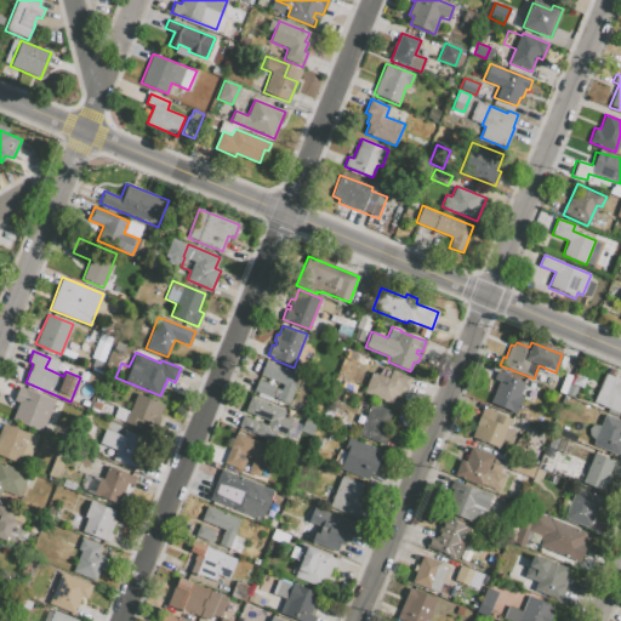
[(254,391),(288,404),(300,374),(266,360),(260,375),(283,385),(280,389),(258,380),(254,391)]
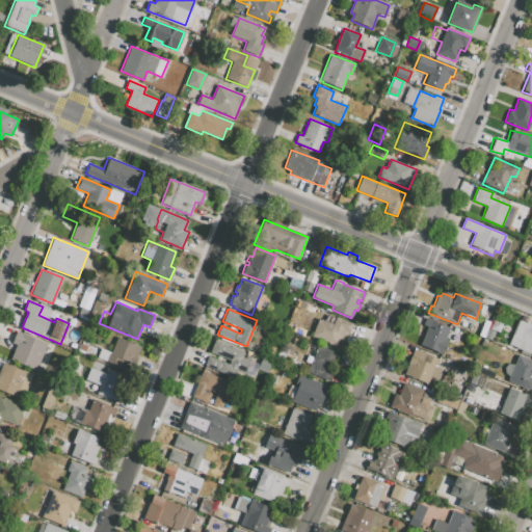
[(311,336),(336,345),(338,340),(341,341),(344,333),(350,335),(354,324),(335,317),(331,324),(318,318),(311,336)]
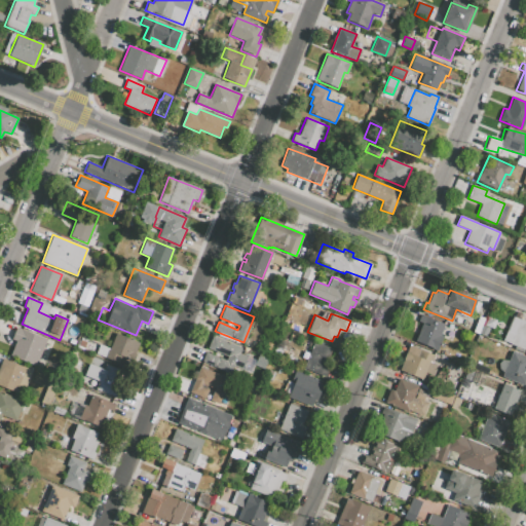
[(420,314),(445,325),(440,336),(443,338),(437,351),(431,349),(431,348),(414,341),(422,323),(417,321),(420,314)]
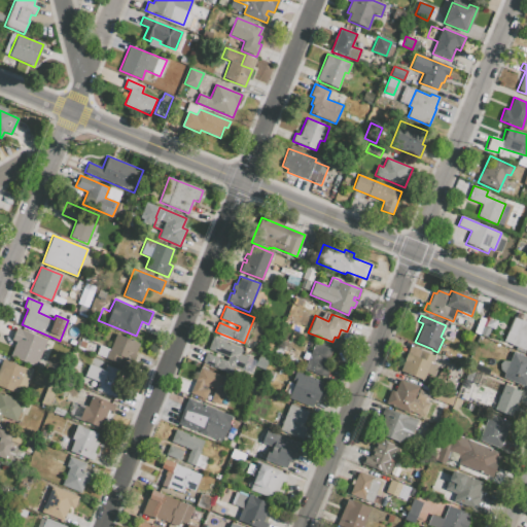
[(503,343),(516,347),(515,350),(523,353),(525,351),(526,351),(526,321),(522,319),(521,320),(514,317),(503,343)]
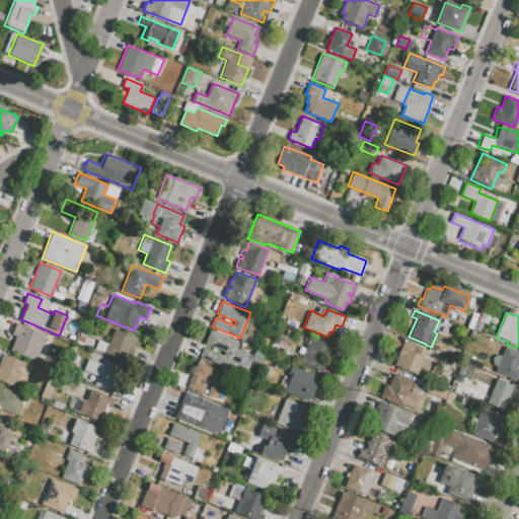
[(16,322),(46,335),(35,361),(10,350),(15,337),(11,335),(16,322)]
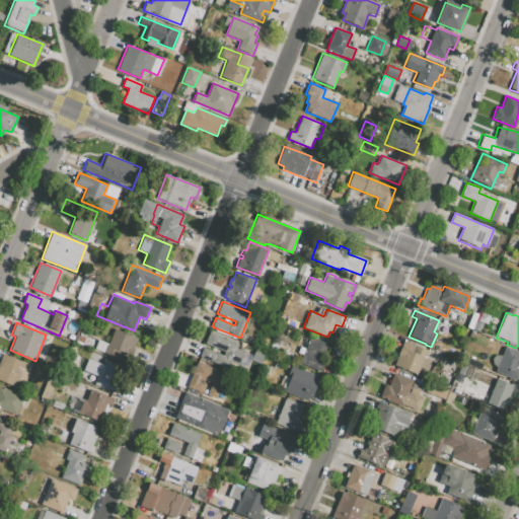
[(114,328),(138,338),(131,356),(120,351),(118,359),(104,354),(114,328)]
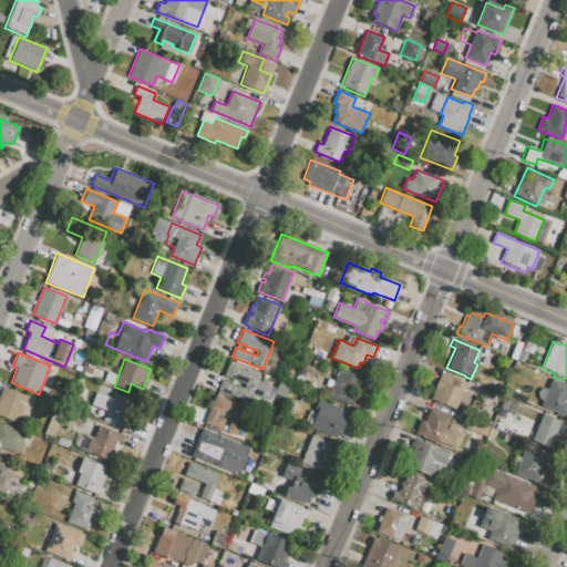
[(222,380),(217,390),(248,402),(250,395),(259,399),(266,383),(258,381),(260,375),(229,362),(224,375),(245,384),(243,389),(222,380)]
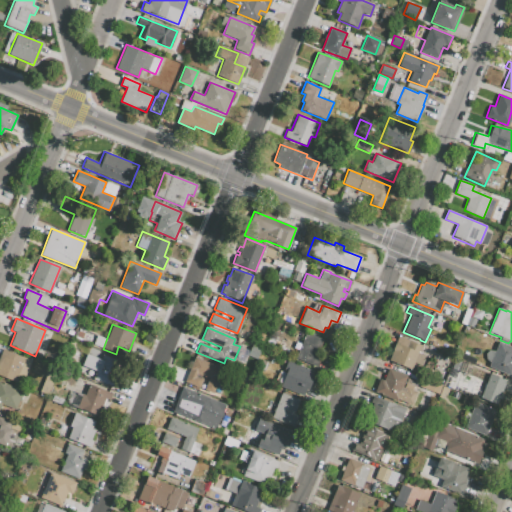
[(295,358),(315,366),(320,354),(317,353),(323,339),(305,332),(301,341),(299,340),(295,350),(298,351),(295,358)]
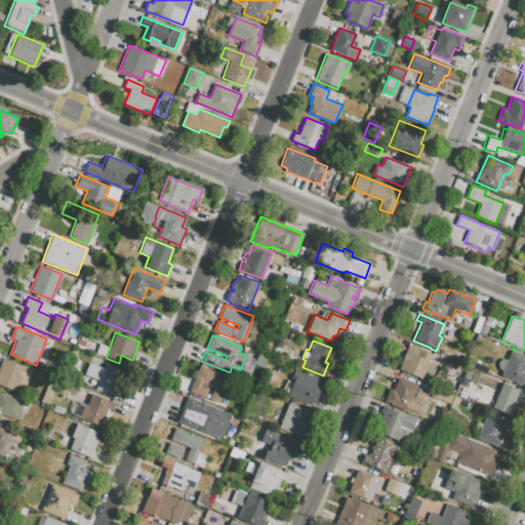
[(408,345),(433,355),(430,362),(438,365),(434,375),(425,372),(422,379),(398,370),(408,345)]
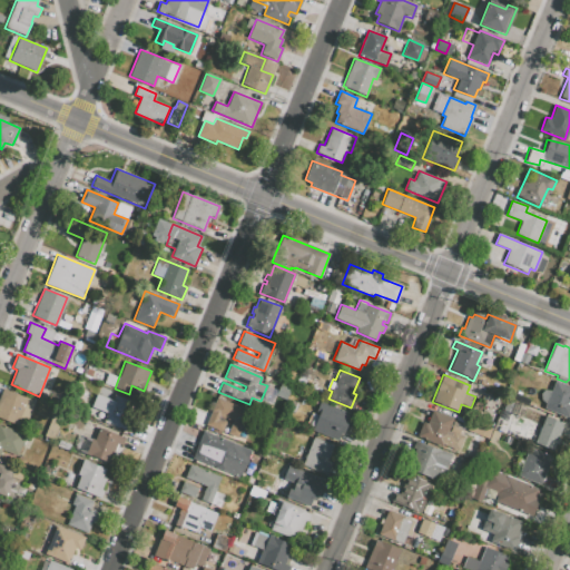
[(543,409),(568,419),(569,413),(569,386),(554,381),(551,391),(544,391),(540,394),(541,400),(546,404),(543,409)]
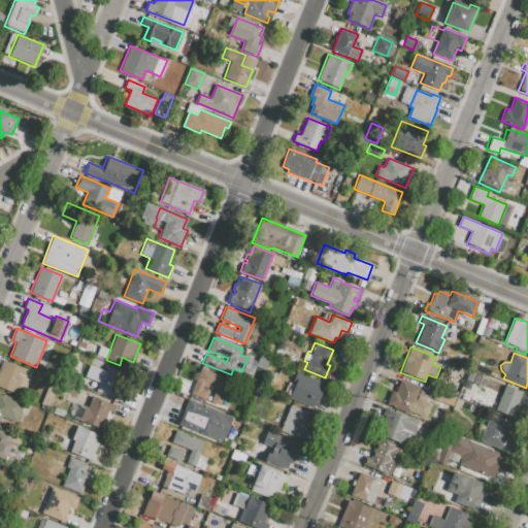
[(0,365),(2,360),(25,369),(14,394),(0,388),(0,365)]
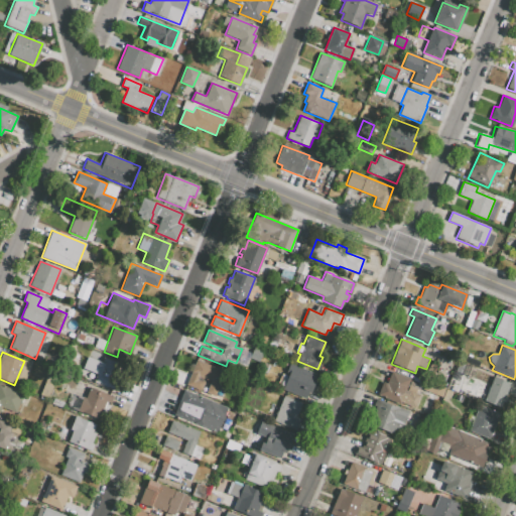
[(104,356),(129,366),(119,392),(94,382),(104,356)]
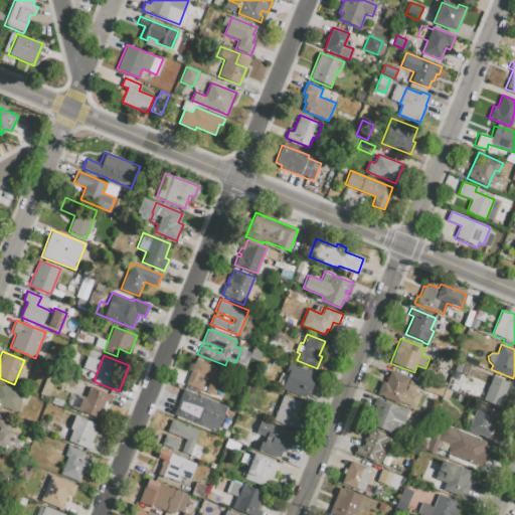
[(201,389),(186,384),(196,359),(224,371),(214,395),(205,392),(210,379),(203,376),(201,380),(204,381),(201,389)]
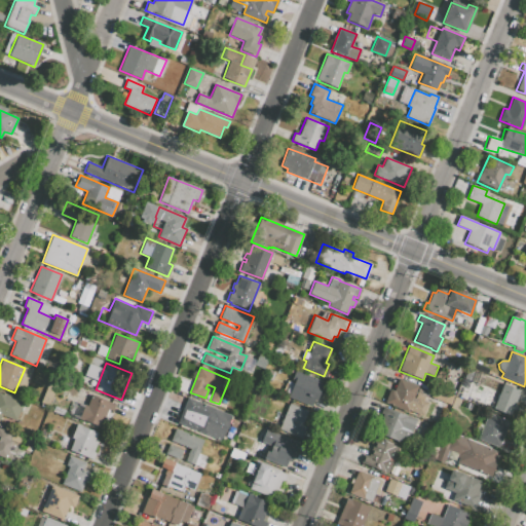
[(467,367),(474,369),(471,379),(463,377),(467,367)]
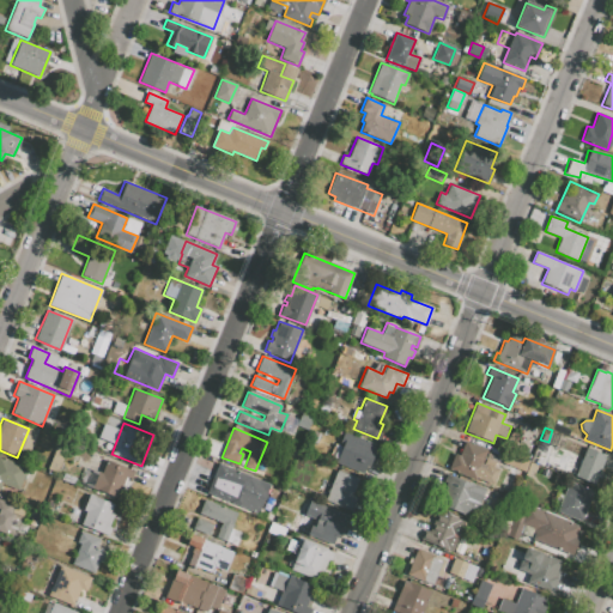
[(335,463),(363,474),(369,457),(372,459),(374,454),(380,456),(381,450),(374,448),(376,444),(344,431),(339,443),(343,444),(335,463)]
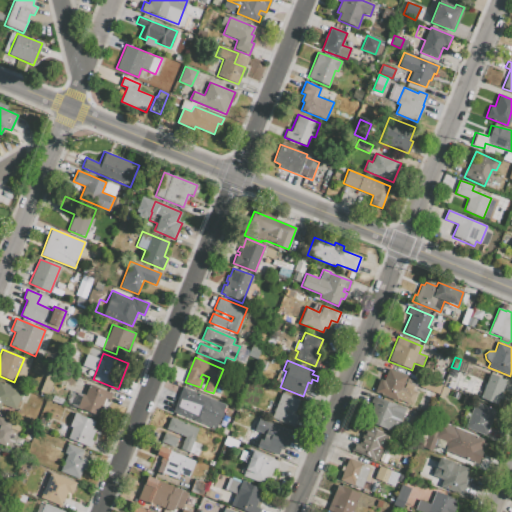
[(388,369),(407,376),(402,387),(406,389),(406,388),(417,393),(412,406),(397,400),(397,401),(374,392),(379,379),(383,380),(388,369)]
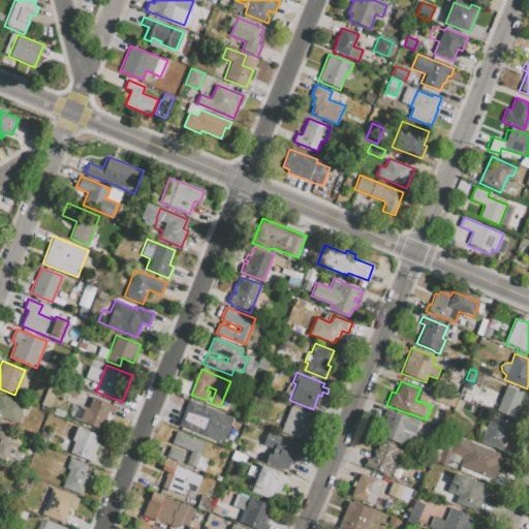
[(495,411),(514,418),(524,393),(505,385),(495,411)]
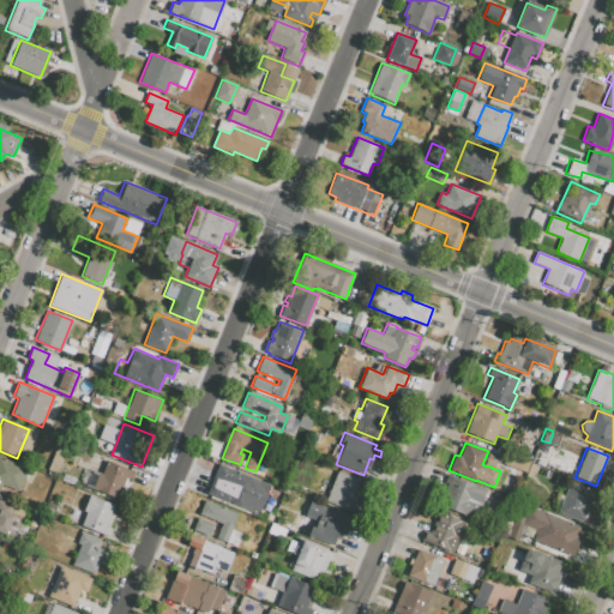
[(503,463),(518,470),(522,461),(506,455),(503,463)]
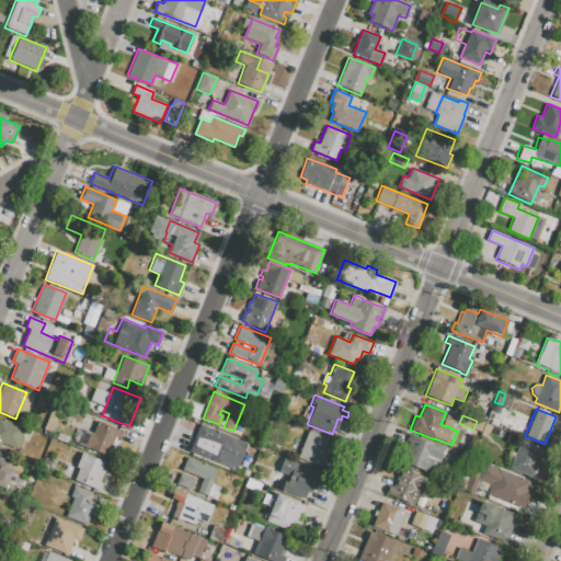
[(0,416),(24,426),(16,449),(4,445),(2,450),(0,449),(0,416)]
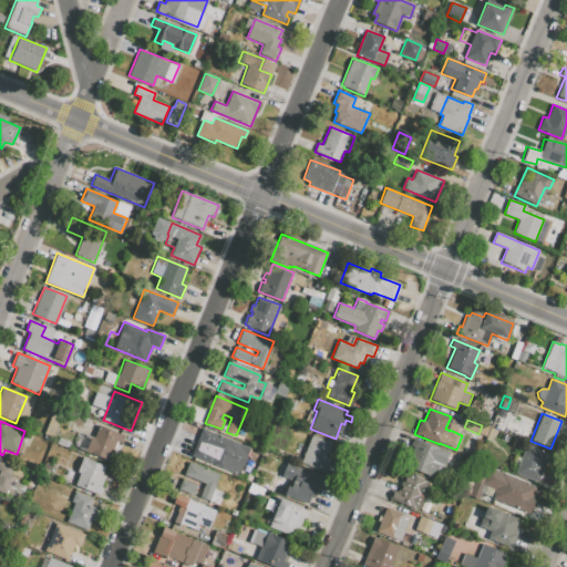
[(99,425),(94,437),(90,436),(84,451),(113,462),(117,450),(114,449),(116,443),(124,445),(127,437),(99,425)]
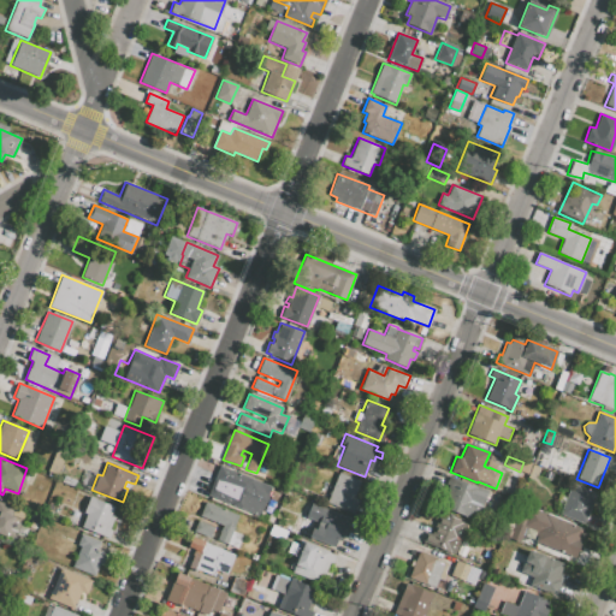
[(532,465),(540,468),(537,475),(529,472),(532,465)]
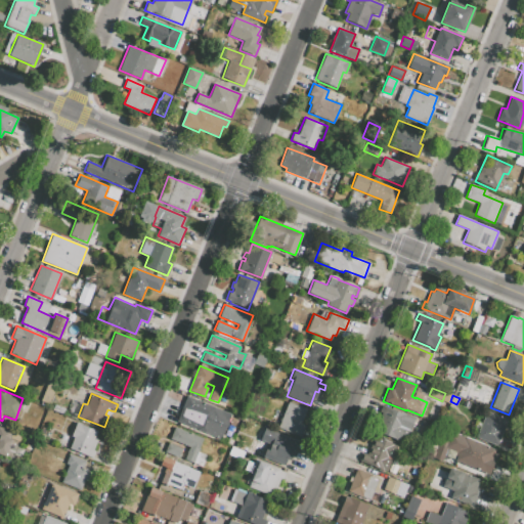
[(177,422),(222,439),(232,415),(187,396),(177,422)]
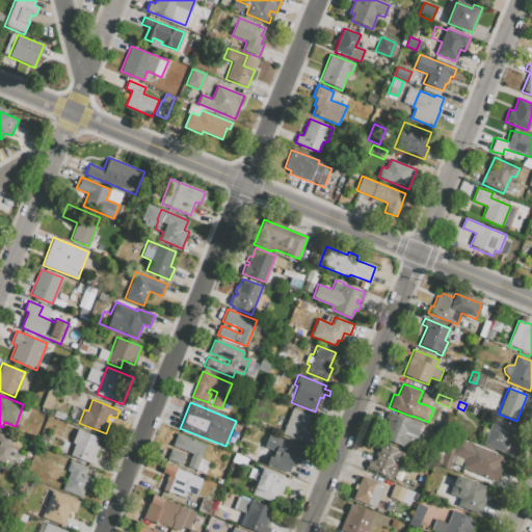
[(282,434),(307,444),(311,432),(306,430),(312,416),(292,407),(282,434)]
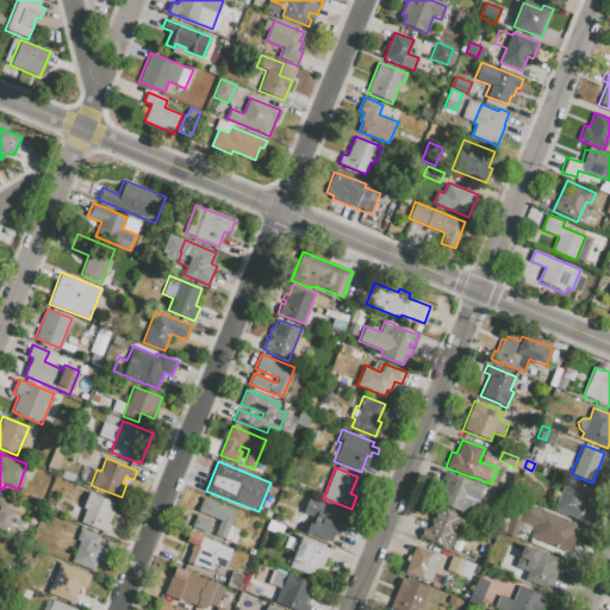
[(444,472),(483,486),(477,499),(464,495),(462,498),(474,503),(470,516),(439,504),(442,496),(439,495),(443,481),(441,480),(444,472)]
